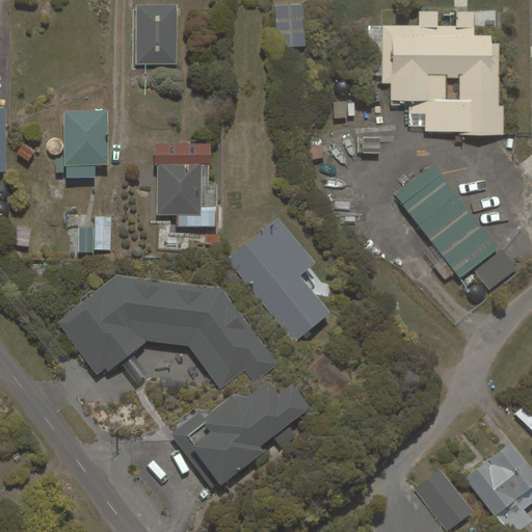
[(178,63),(177,4),(136,4),(137,63),(178,63)]
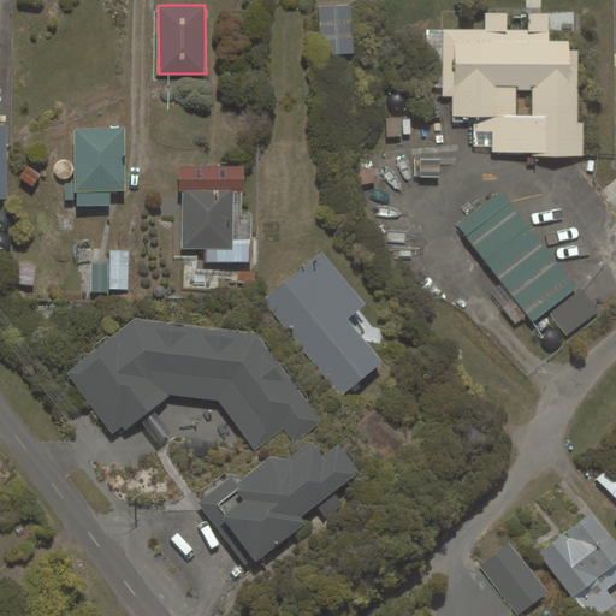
[(351,5),(318,6),(320,54),(354,53),(351,5)]
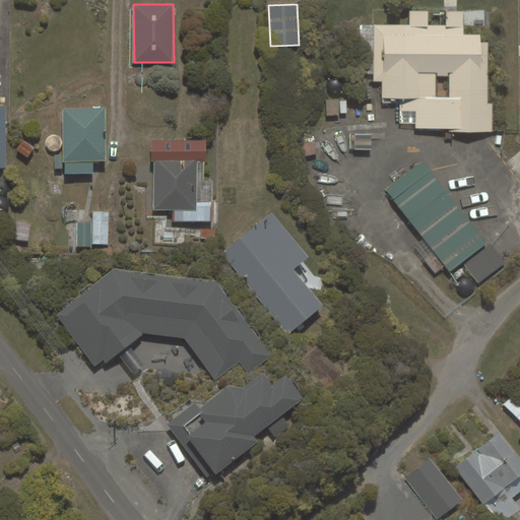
[(490,43),(481,43),(481,35),(463,35),(463,11),(452,11),(446,11),(445,25),(429,24),(429,10),(408,10),(408,24),(373,24),(371,82),(381,82),(381,100),(400,100),(399,124),(418,124),(417,131),(493,132),(494,104),(489,102),(490,43)]
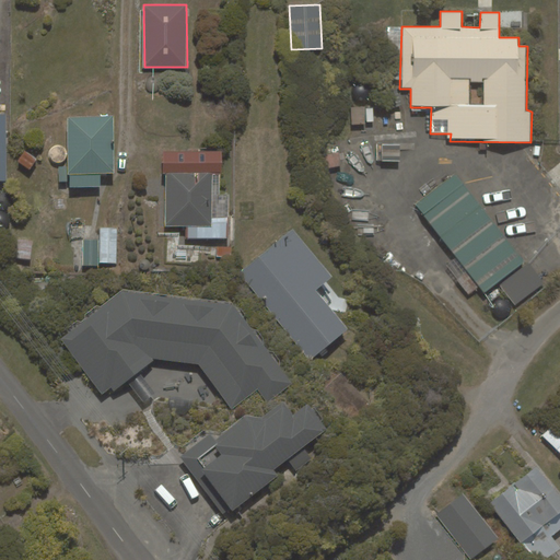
[(68,117),(69,174),(114,173),(113,116),(68,117)]
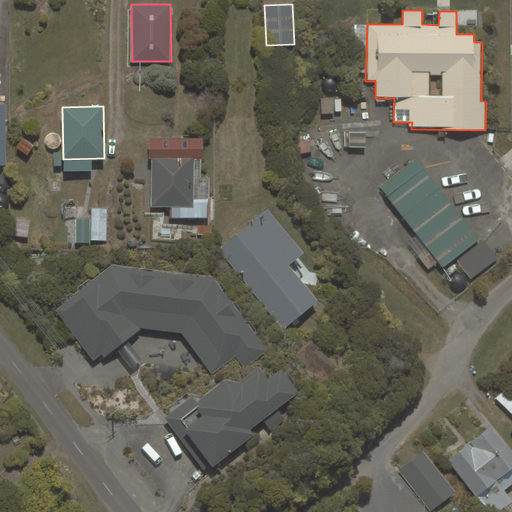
[(193,159),(152,158),(151,207),(193,207),(193,159)]
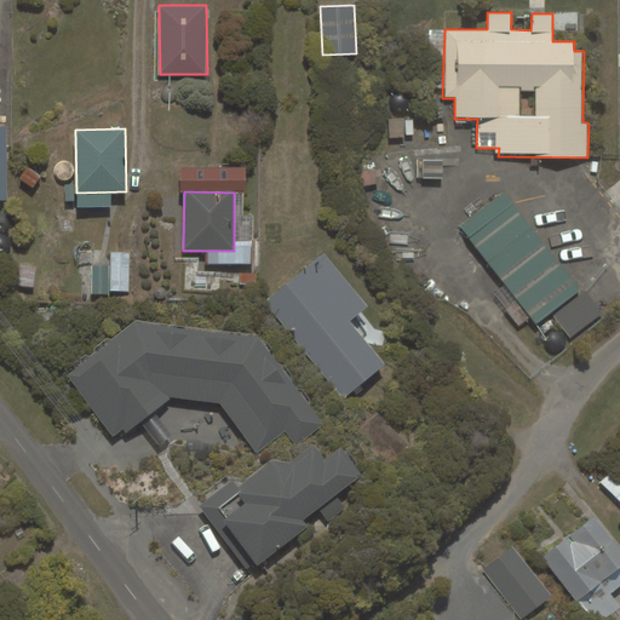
[(506,191),(460,227),(537,325),(583,290),(506,191)]
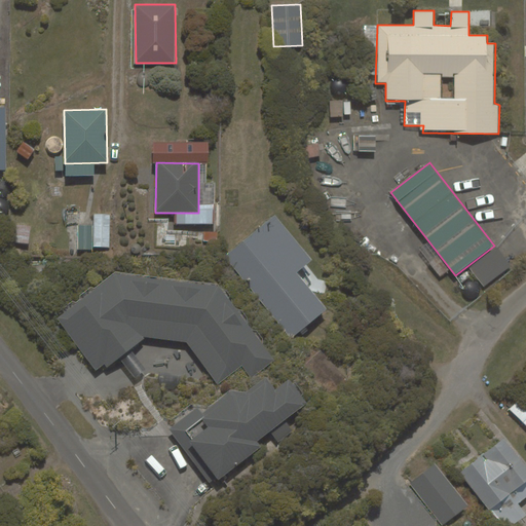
[(311,260),(275,216),(225,258),(292,339),(328,309),(297,272),(311,260)]
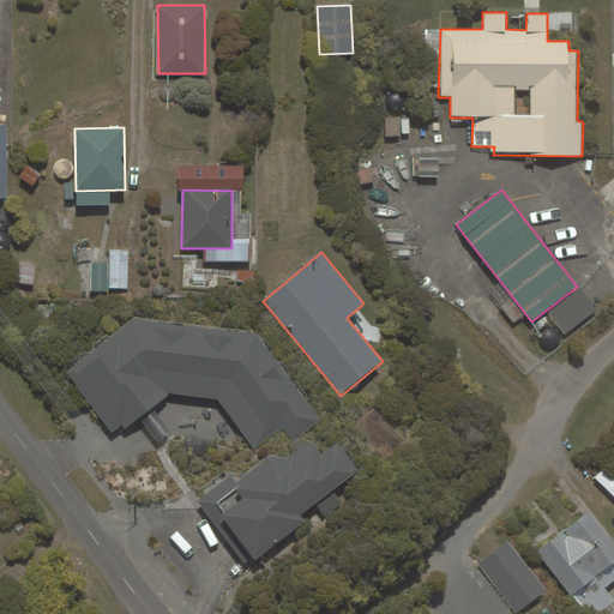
[(597,311),(581,288),(548,313),(565,335),(597,311)]
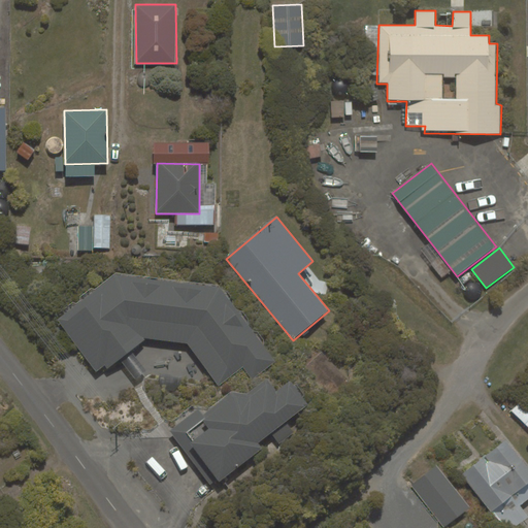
[(114,273),(55,320),(96,374),(143,338),(188,344),(218,385),(243,365),(253,377),(274,361),(220,288),(114,273)]
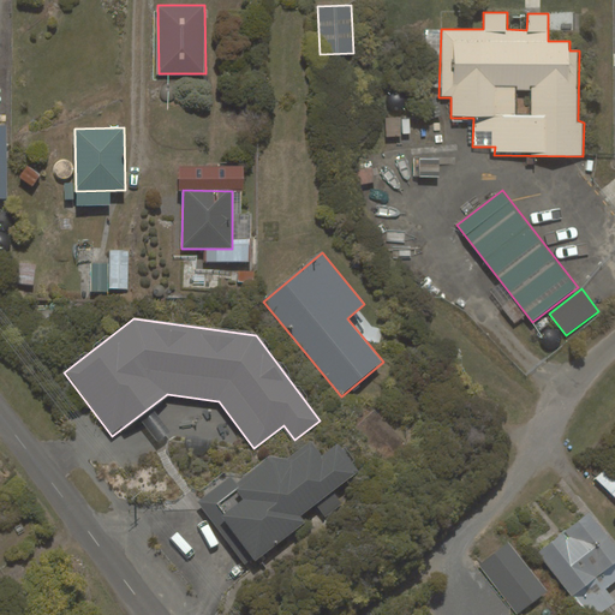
[(197,500),(246,567),(306,523),(302,517),(363,472),(340,441),(322,453),(312,440),(287,459),(270,455),(237,481),(233,475),(197,500)]
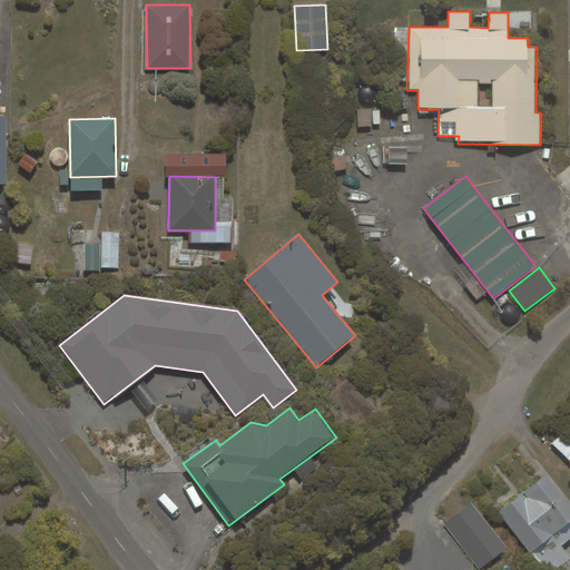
[(569,505),(546,474),(498,512),(542,569),(554,569),(569,558),(569,557),(561,546),(569,538),(569,505)]
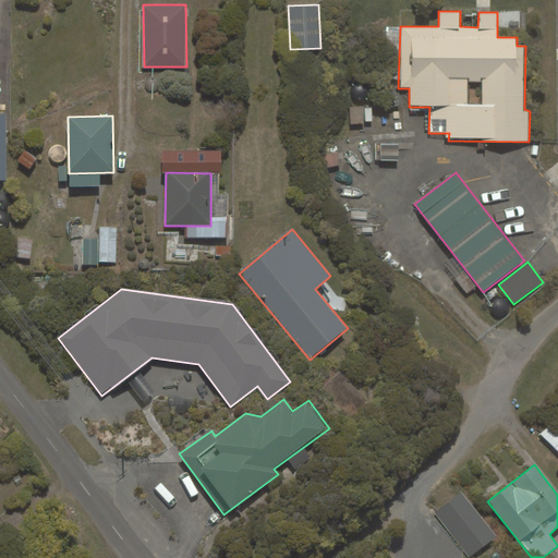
[(461,492),(434,512),(469,557),(496,536),(461,492)]
